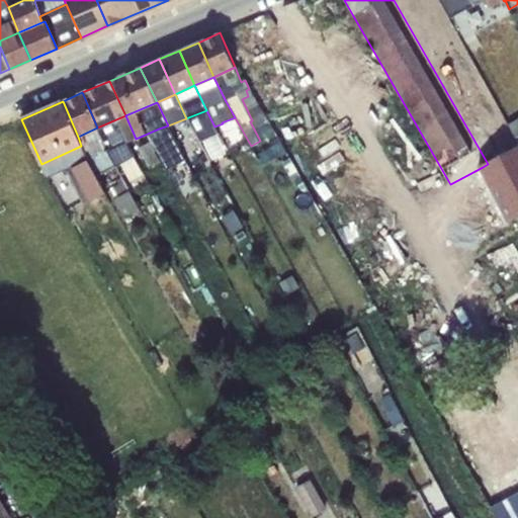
[(206,110),(188,117),(199,141),(203,139),(212,159),(226,153),(214,126),(206,110)]
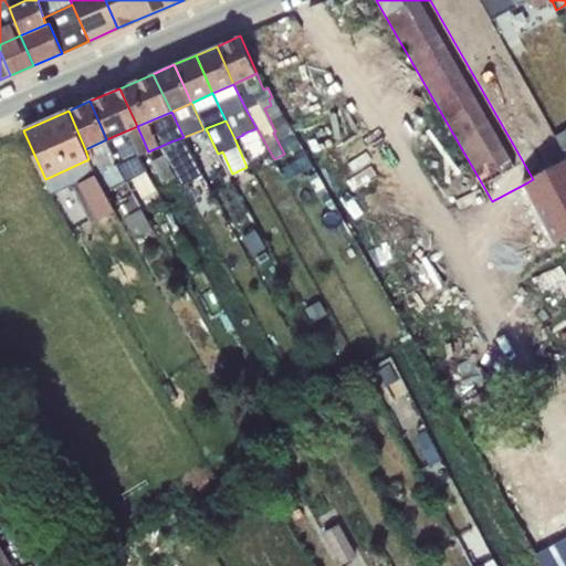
[(140,156),(148,152),(137,126),(106,139),(121,170),(126,167),(137,189),(152,179),(140,156)]
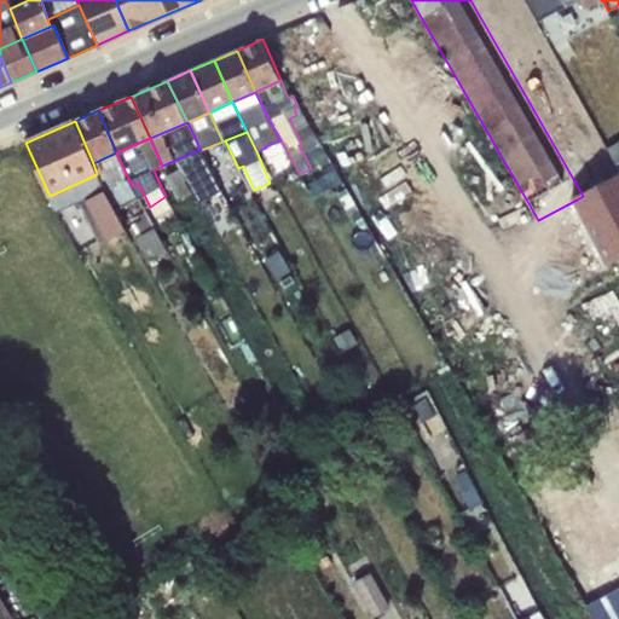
[(618,142),(608,148),(617,165),(618,162),(618,142)]
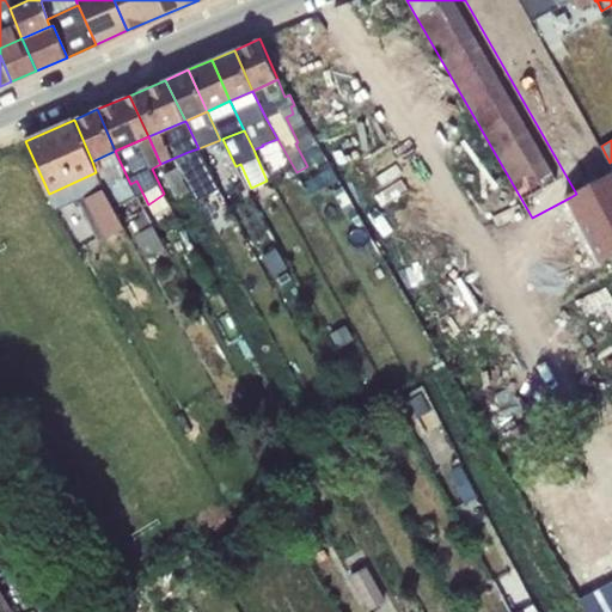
[(130,184),(115,151),(92,161),(96,172),(103,190),(114,208),(136,196),(130,184)]
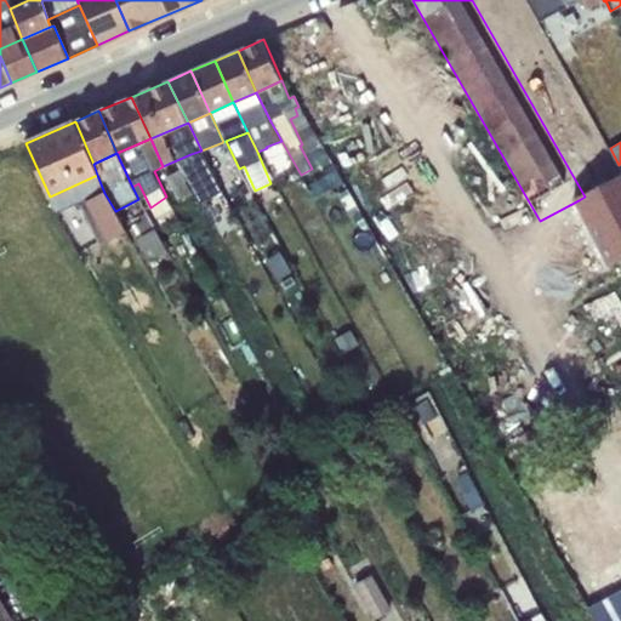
[(565,163),(585,197),(588,195),(600,188),(582,154),(565,163)]
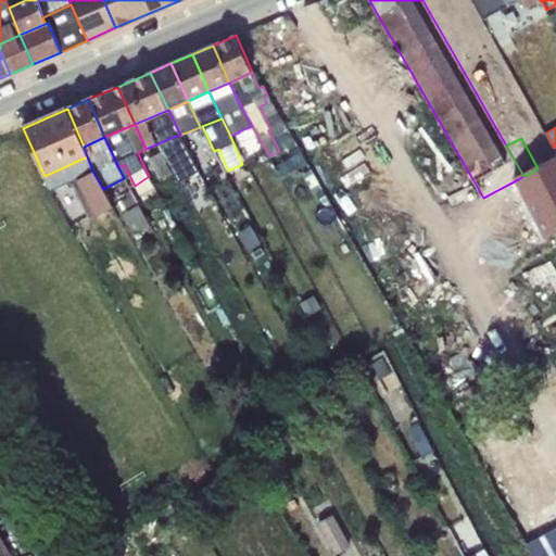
[(177,146),(165,153),(176,174),(189,167),(177,146)]
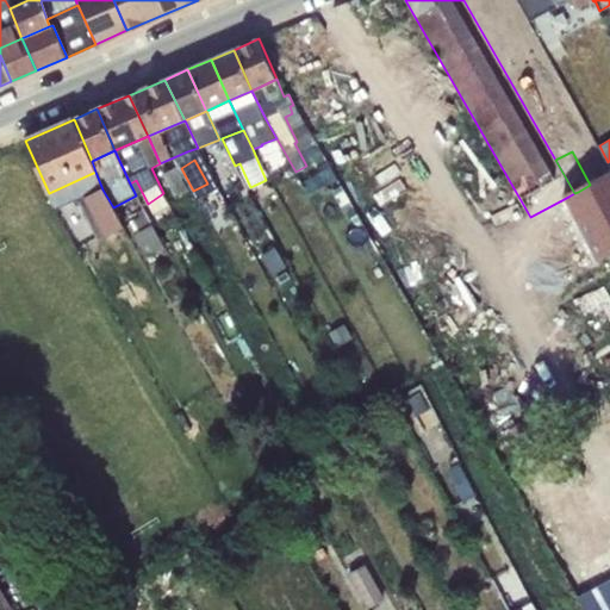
[(176,167),(165,173),(175,195),(187,190),(176,167)]
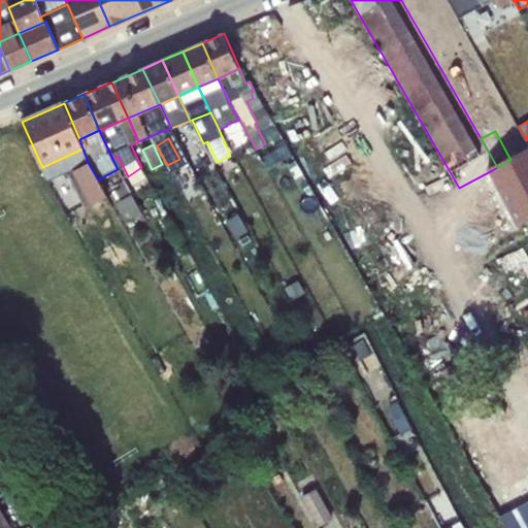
[(268,147),(261,152),(268,163),(275,159),(268,147)]
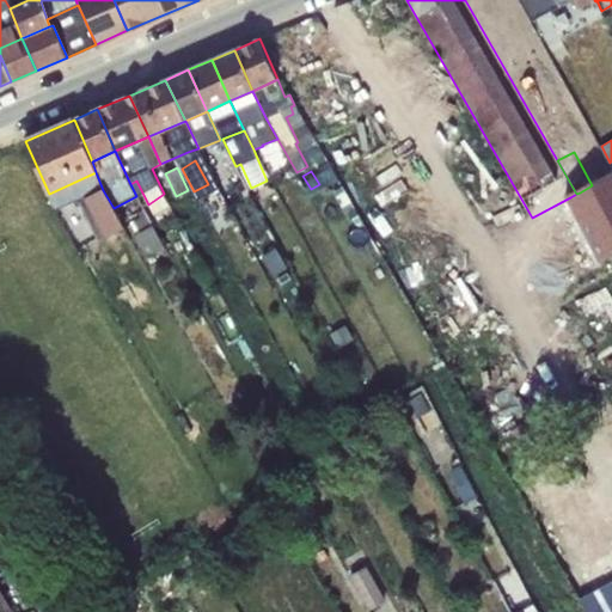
[(86,199),(103,190),(96,172),(49,194),(56,212),(79,202),(99,242),(106,237),(86,199)]
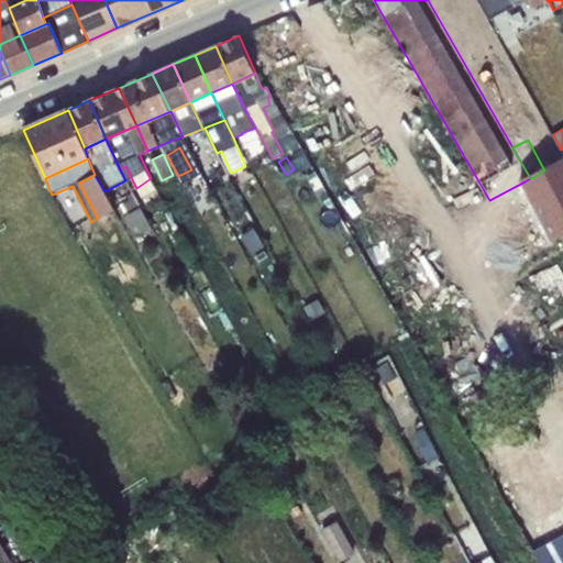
[(562,159),(553,166),(562,184),(562,159)]
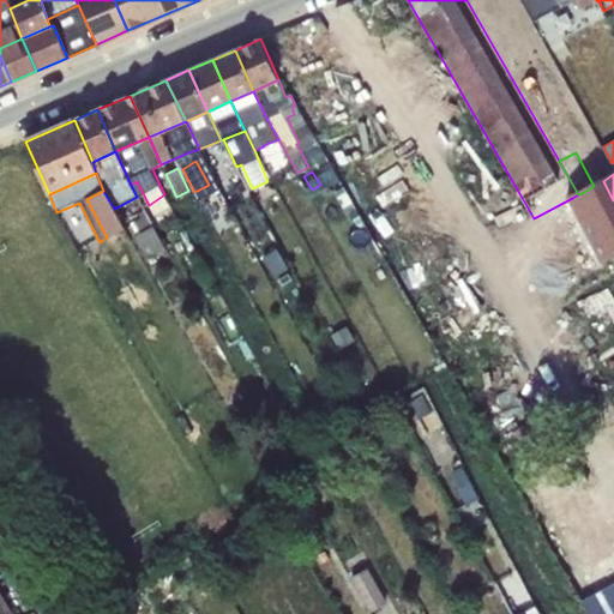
[(594,186),(582,193),(595,217),(613,250),(613,200),(603,181),(594,186)]
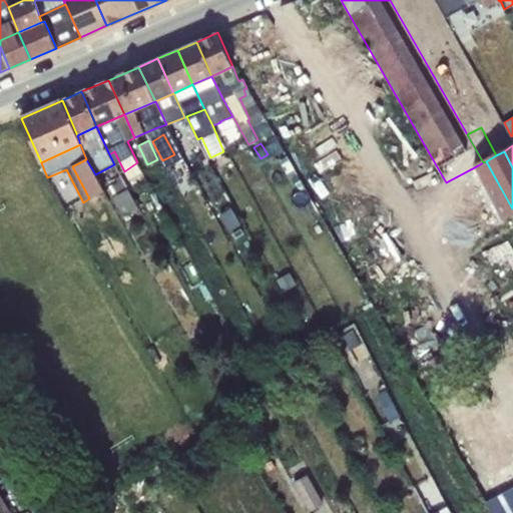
[(72,166),(89,198),(103,190),(95,174),(86,159),(72,166)]
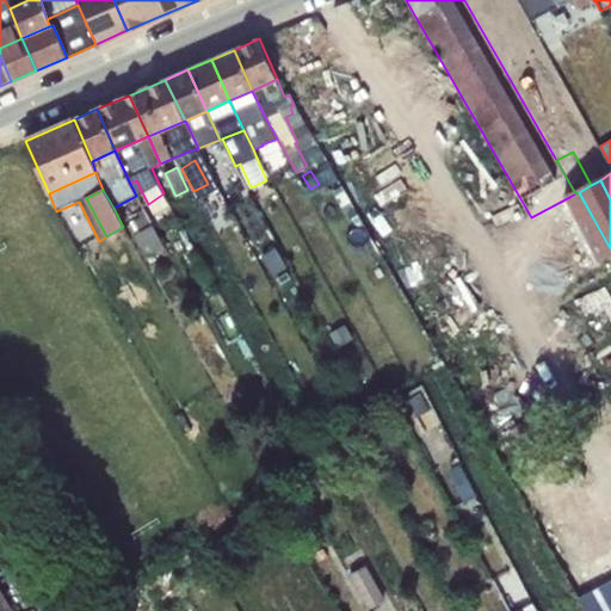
[(575,193),(569,197),(584,221),(592,216),(579,192),(575,193)]
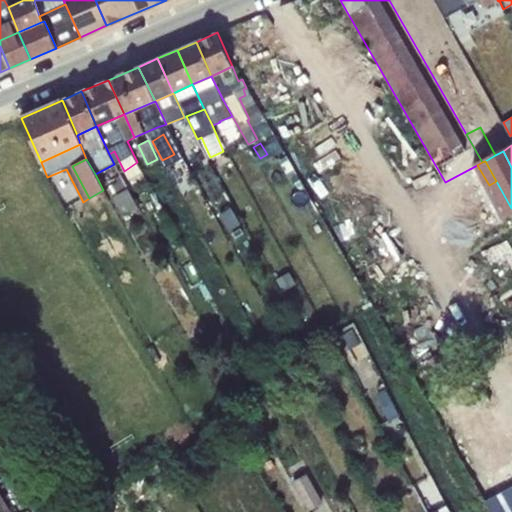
[(116,177),(117,181),(112,184),(113,185),(109,188),(114,196),(128,189),(120,175),(116,177)]
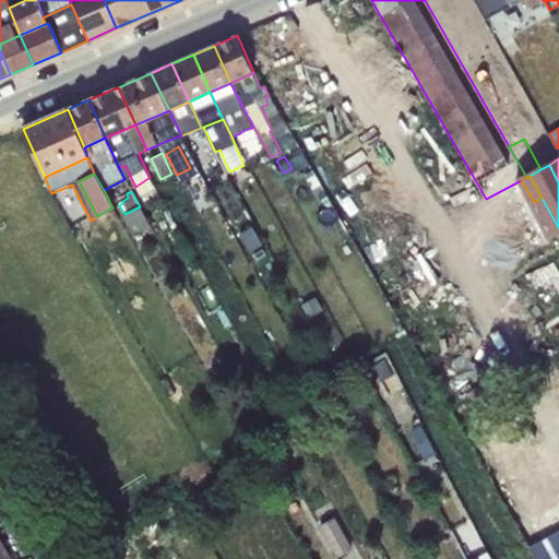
[(152,227),(140,206),(125,214),(123,215),(135,236),(152,227)]
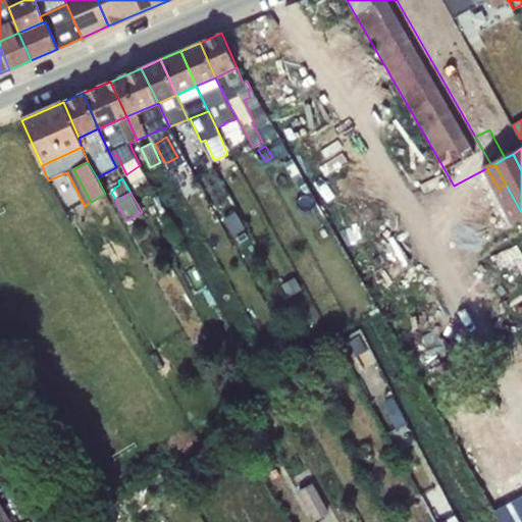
[(105,194),(91,202),(96,212),(111,204),(105,194)]
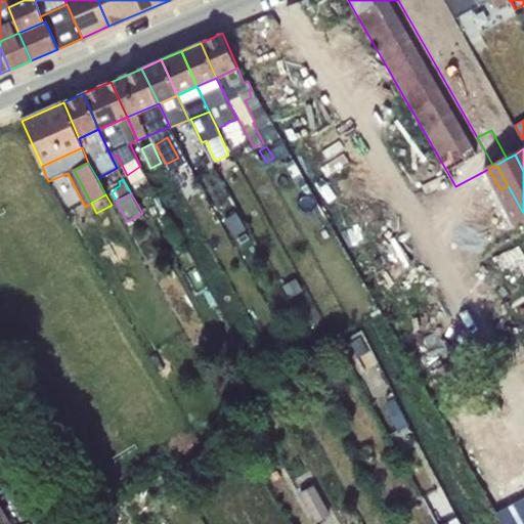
[(332,297),(321,302),(325,309),(335,304),(332,297)]
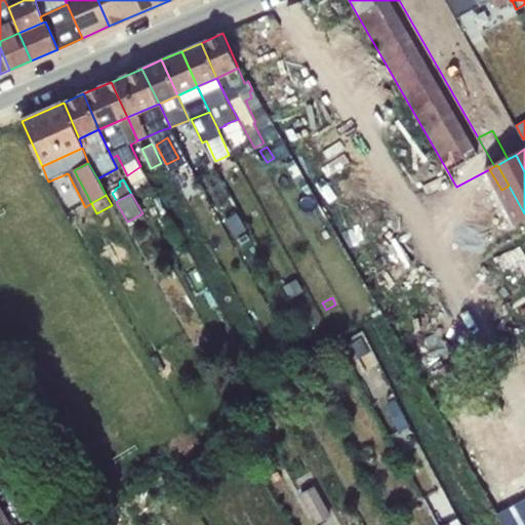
[(524,446),(524,406),(508,416),(524,446)]
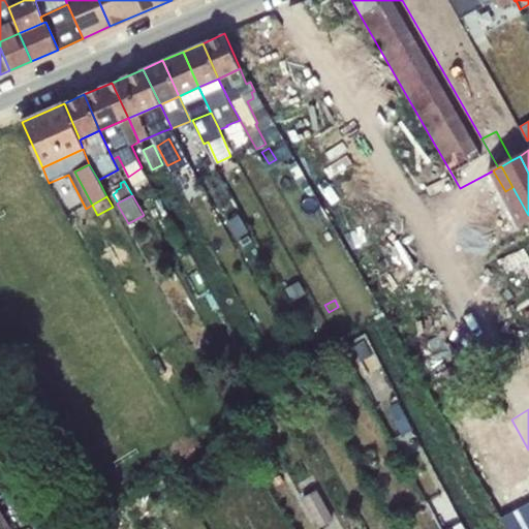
[(318,489),(303,496),(319,527),(335,519),(318,489)]
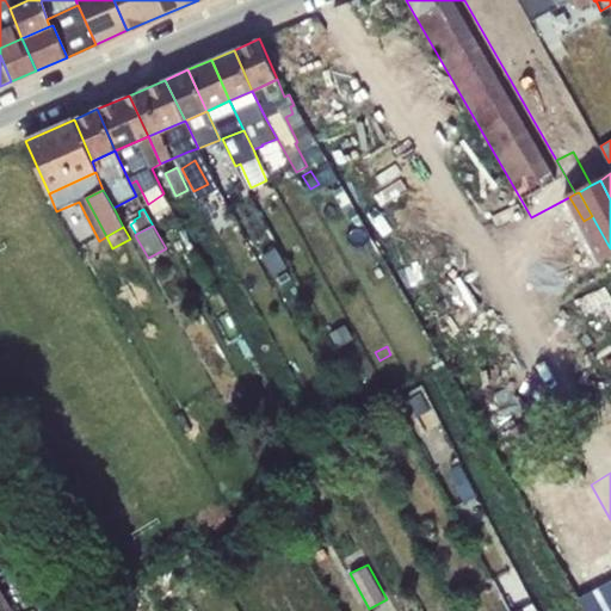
[(610,610),(610,580),(580,597),(587,610),(610,610)]
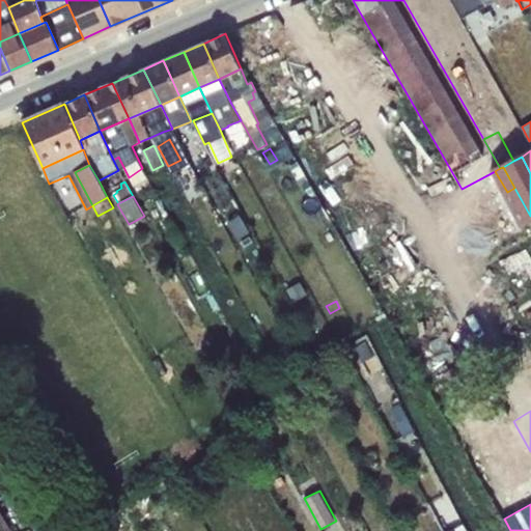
[(12,530),(0,509),(0,530),(12,530)]
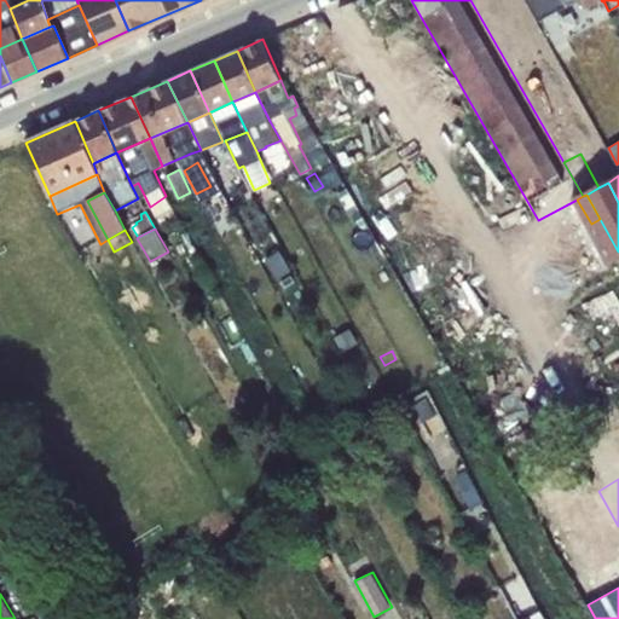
[(418,600),(403,608),(408,618),(421,618),(428,615),(418,600)]
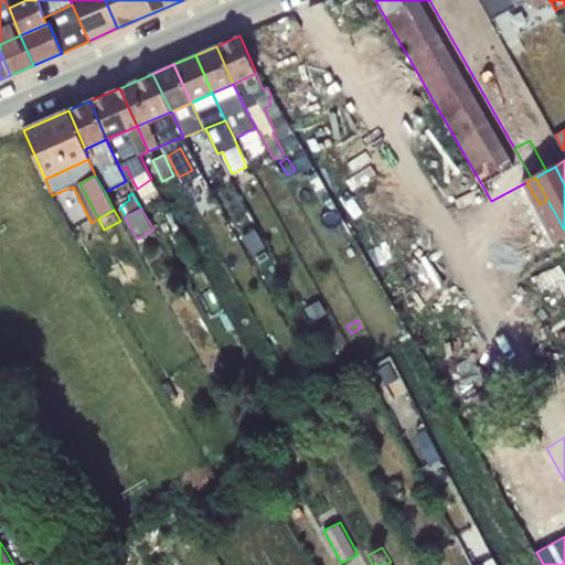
[(408,551),(396,556),(402,564),(407,564),(415,562),(408,551)]
